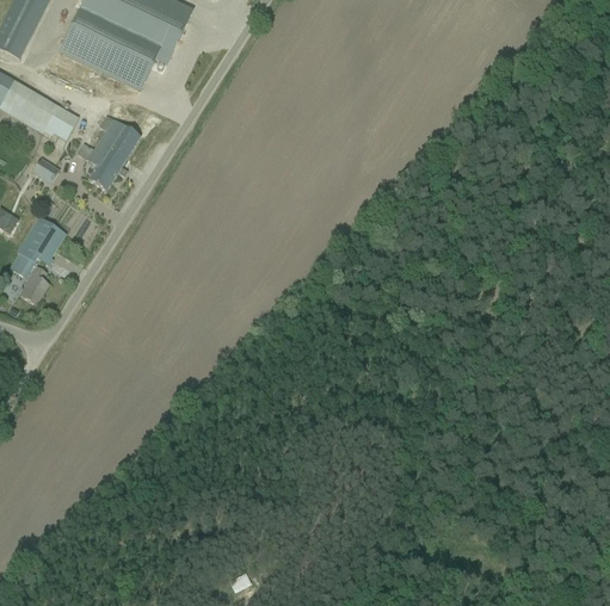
[(0,48),(20,59),(49,0),(12,0),(0,26),(0,48)]
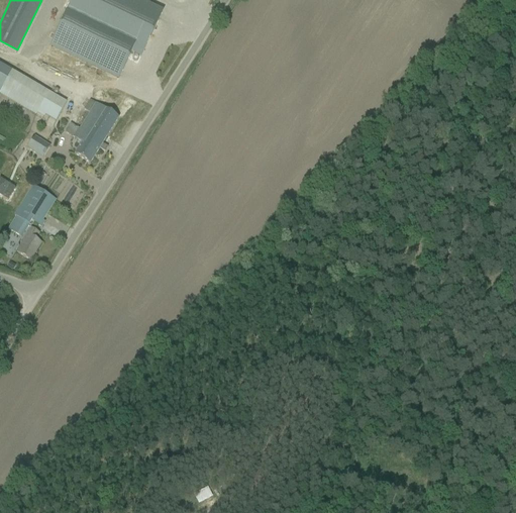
[(71,0),(52,42),(119,75),(132,48),(141,54),(163,9),(142,0),(71,0)]
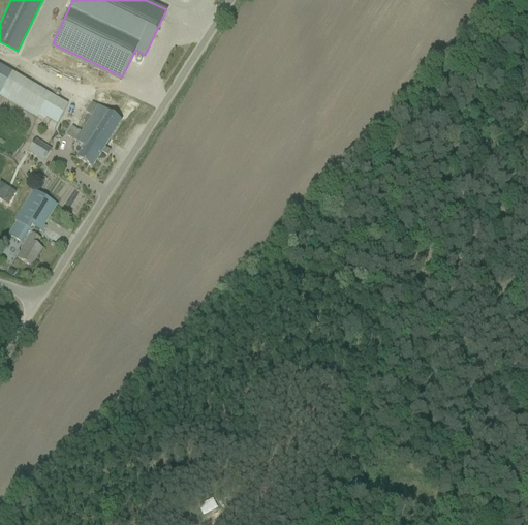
[(58,120),(68,102),(0,62),(0,91),(36,113),(38,111),(45,115),(47,114),(58,120)]
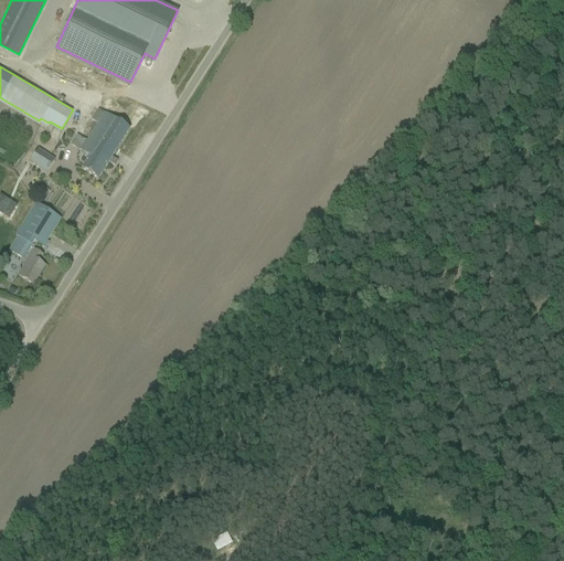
[(126,123),(98,106),(92,116),(98,119),(87,137),(77,131),(72,141),(89,152),(82,166),(89,170),(98,176),(108,160),(113,163),(116,158),(112,155),(130,126),(126,123)]
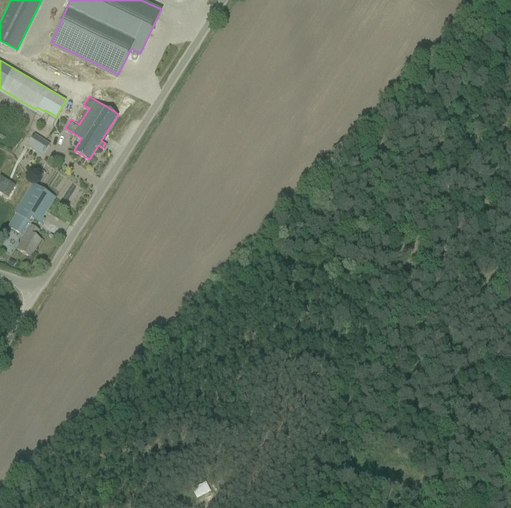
[(42,153),(50,141),(34,132),(27,144),(42,153)]
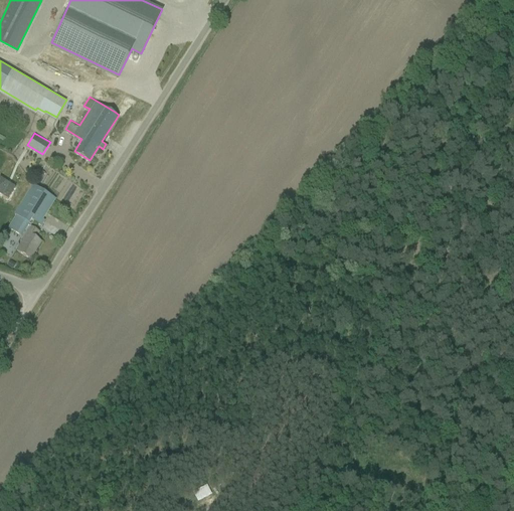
[(16,184),(0,175),(0,191),(8,196),(16,184)]
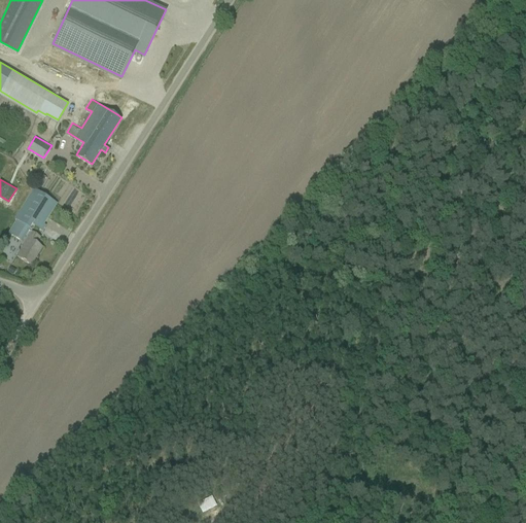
[(46,222),(44,221),(57,201),(48,195),(34,186),(14,217),(16,218),(15,221),(9,231),(22,239),(32,222),(42,229),(46,222)]
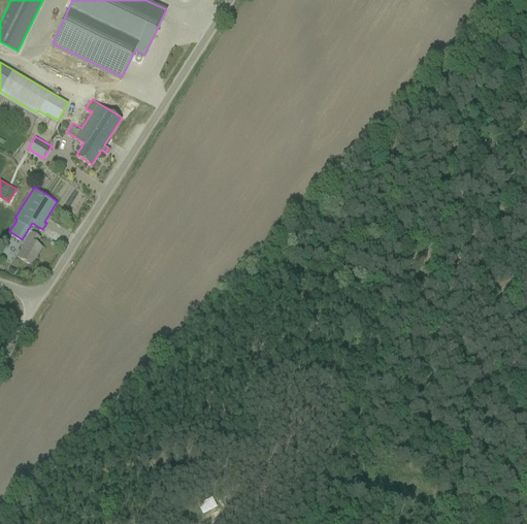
[(31,263),(42,246),(36,241),(40,235),(33,230),(18,254),(31,263)]
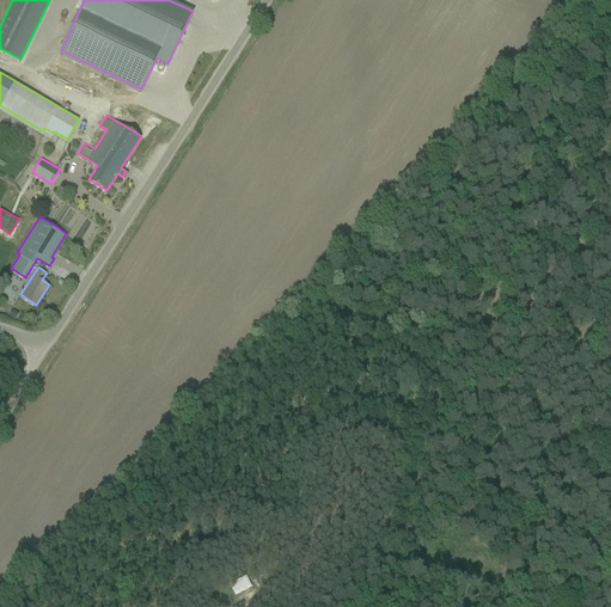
[(236,592),(254,584),(248,571),(230,580),(236,592)]
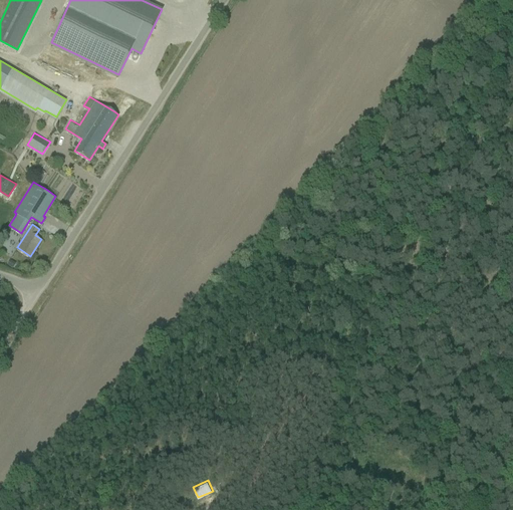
All buildings are outlined.
